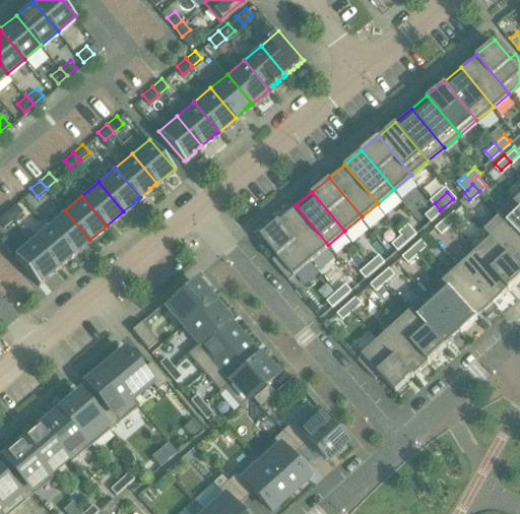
[(500,212),(519,234),(519,204),(514,198),(500,212)]
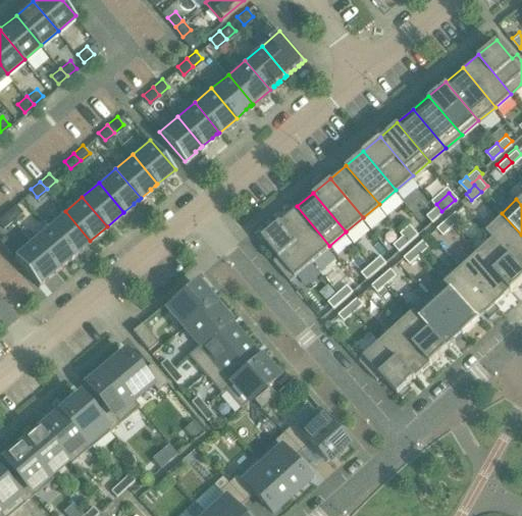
[(22,209),(15,202),(6,209),(12,217),(22,209)]
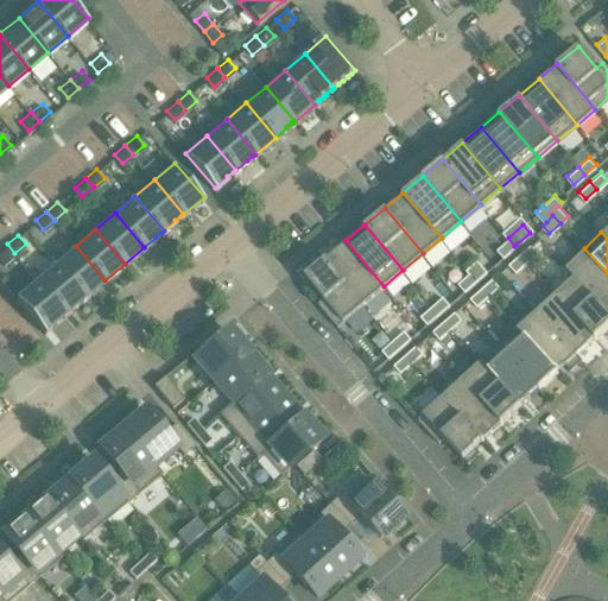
[(508,238),(507,238),(496,247),(504,255),(514,246),(508,238)]
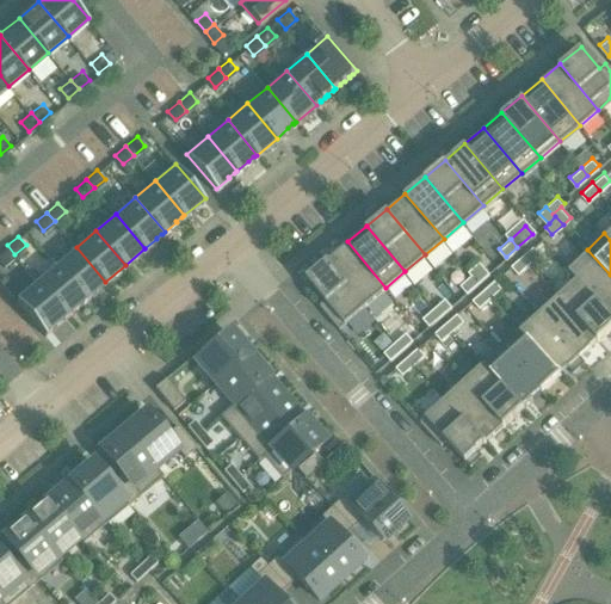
[(347,241),(327,258),(365,304),(386,288),(347,241)]
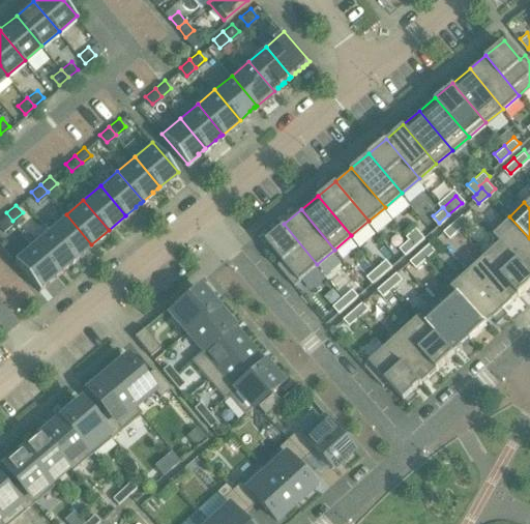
[(12,221),(6,212),(0,217),(0,224),(3,229),(12,221)]
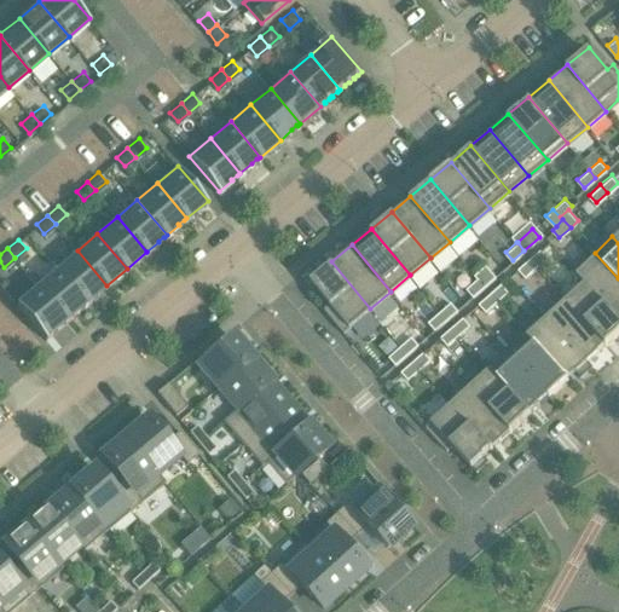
[(536,265),(548,255),(541,248),(530,258),(536,265)]
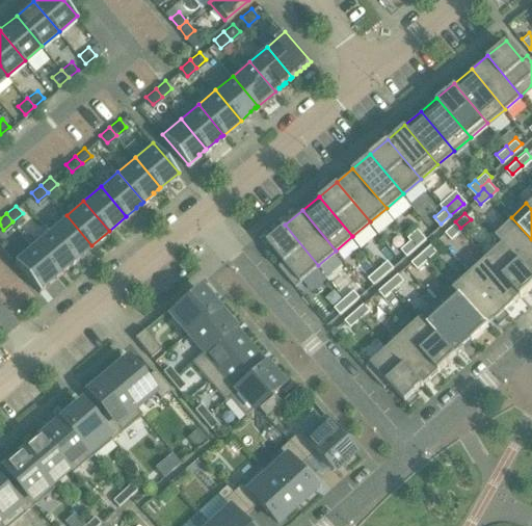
[(91,245),(67,215),(49,229),(74,260),(79,256),(78,256),(81,253),(82,254),(84,251),(88,246),(89,247),(91,245)]
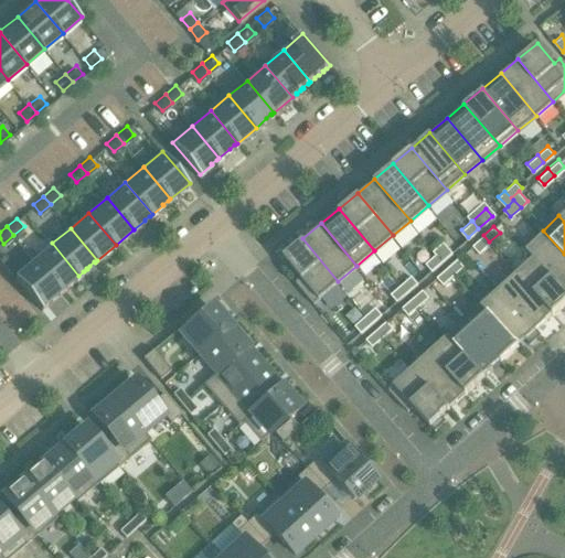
[(526,247),(564,288),(564,287),(564,286),(564,254),(543,231),(526,247)]
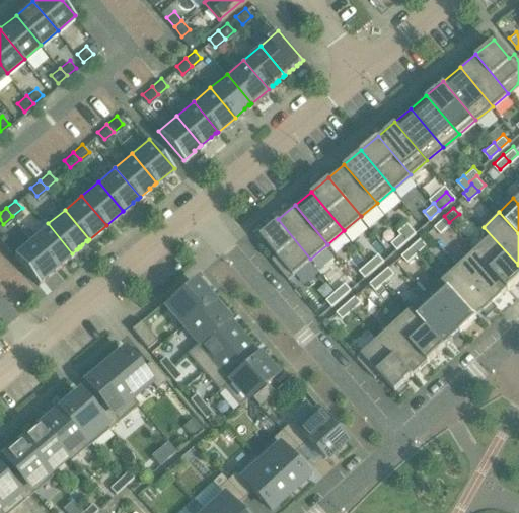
[(440,230),(449,222),(444,216),(435,224),(440,230)]
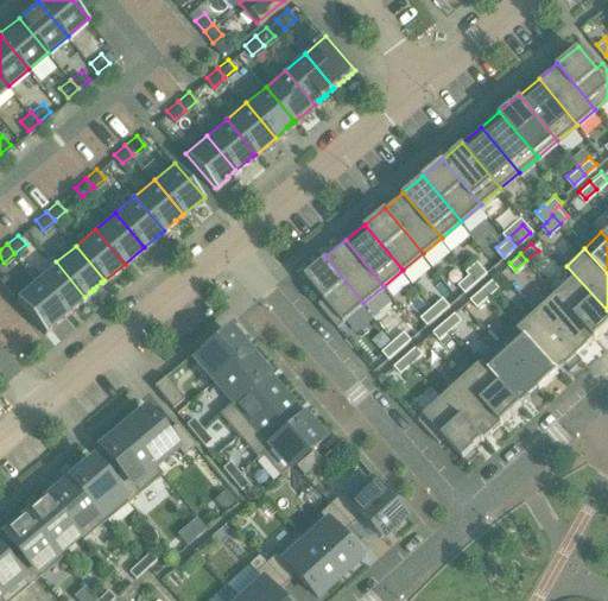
[(363,303),(325,257),(305,274),(324,297),(318,301),(337,324),(363,303)]
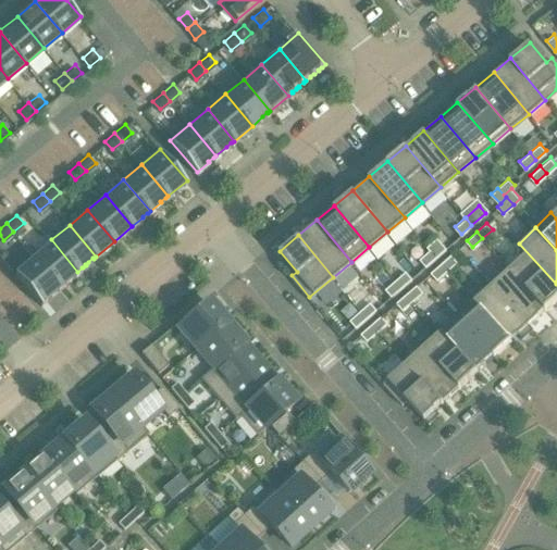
[(437,236),(426,245),(430,248),(436,255),(446,247),(437,236)]
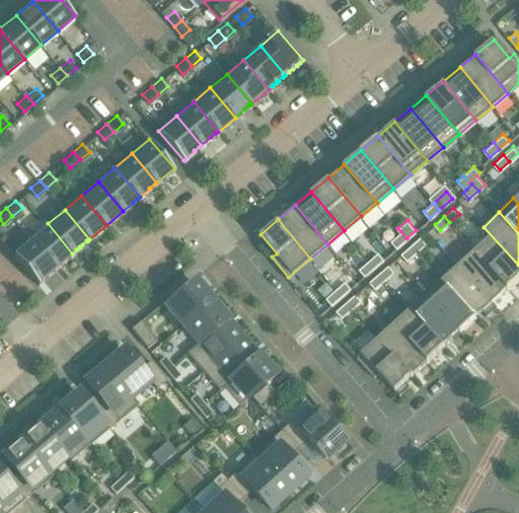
[(72,253),(48,223),(30,237),(56,268),(66,259),(65,259),(70,254),(70,255),(72,253)]
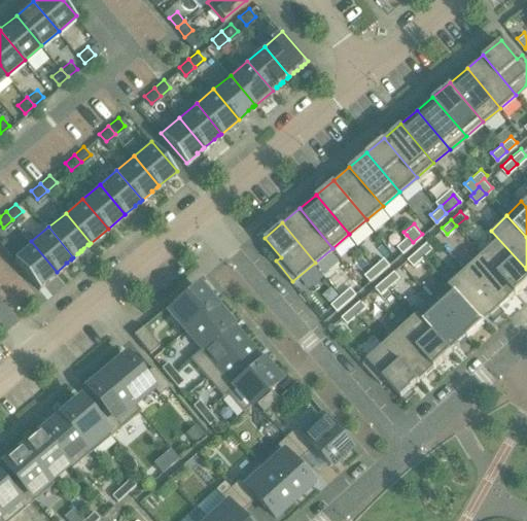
[(526,280),(526,269),(491,231),(490,231),(497,238),(482,252),(517,290),(526,280)]
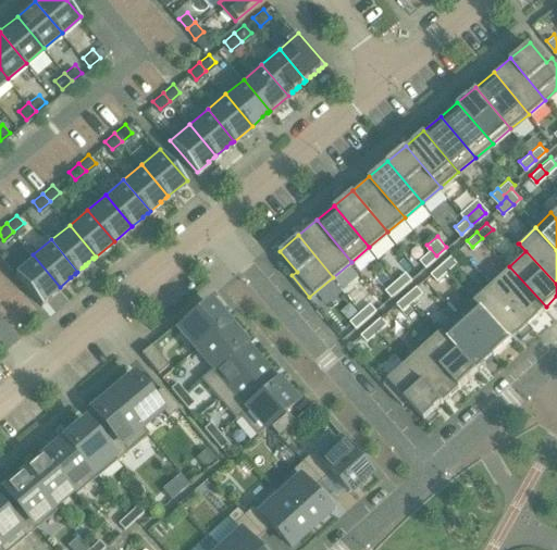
[(436,255),(430,248),(420,257),(425,264),(436,255)]
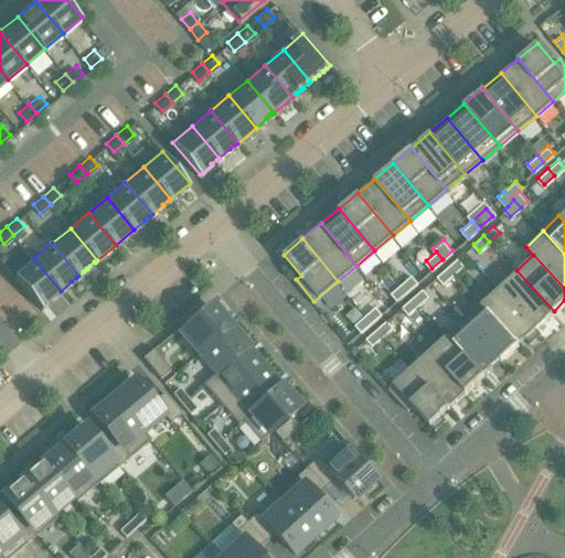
[(457,257),(447,266),(454,272),(464,264),(457,257)]
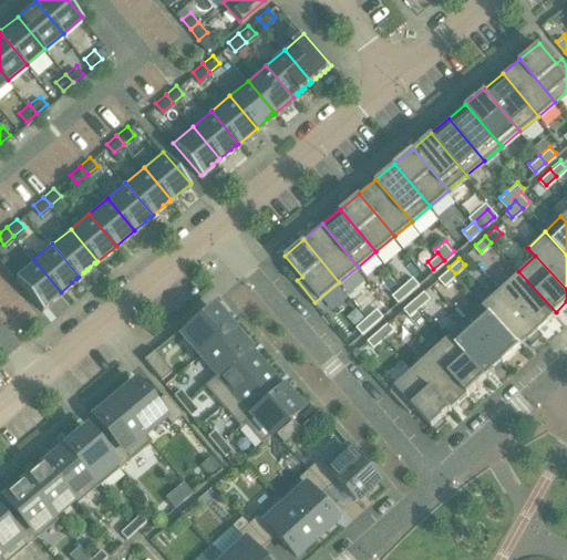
[(61,292),(33,259),(14,276),(41,308),(61,292)]
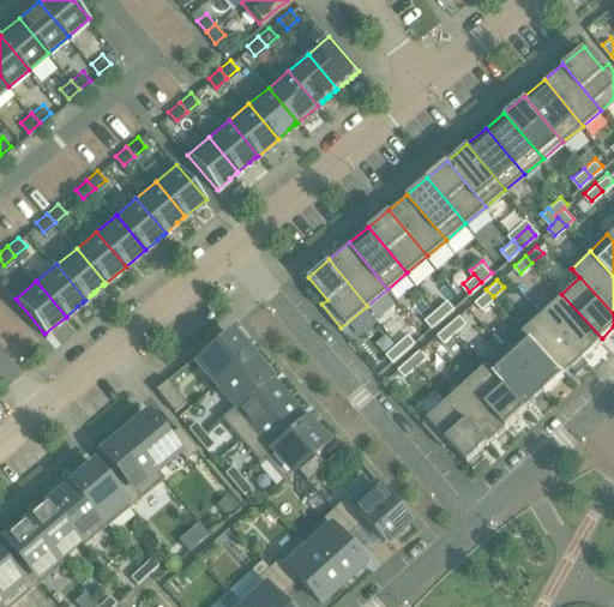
[(482,306),(493,296),(486,289),(475,299),(482,306)]
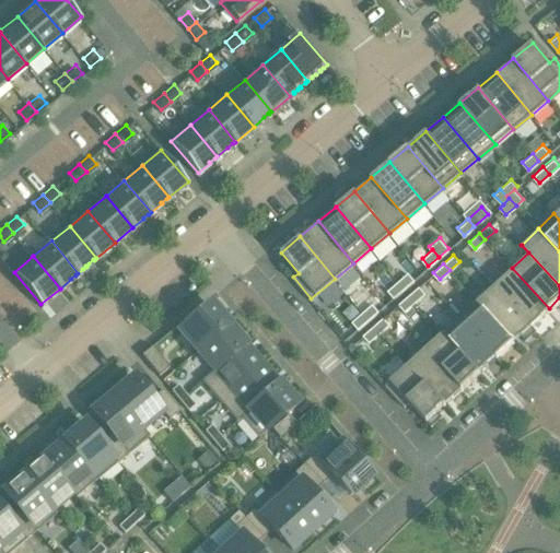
[(494,283),(536,329),(532,324),(549,308),(512,268),(494,283)]
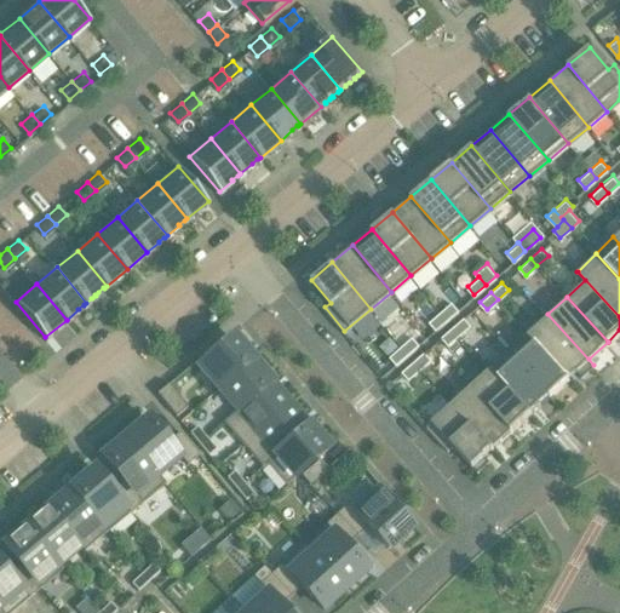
[(452,301),(440,310),(447,319),(459,308),(452,301)]
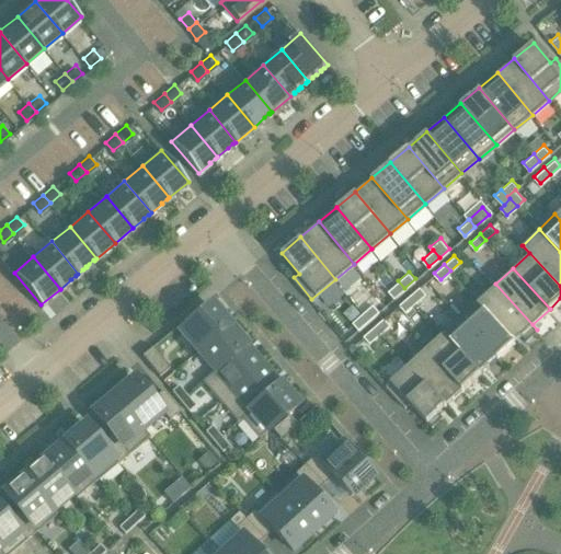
[(404,288),(398,280),(388,289),(395,297),(404,288)]
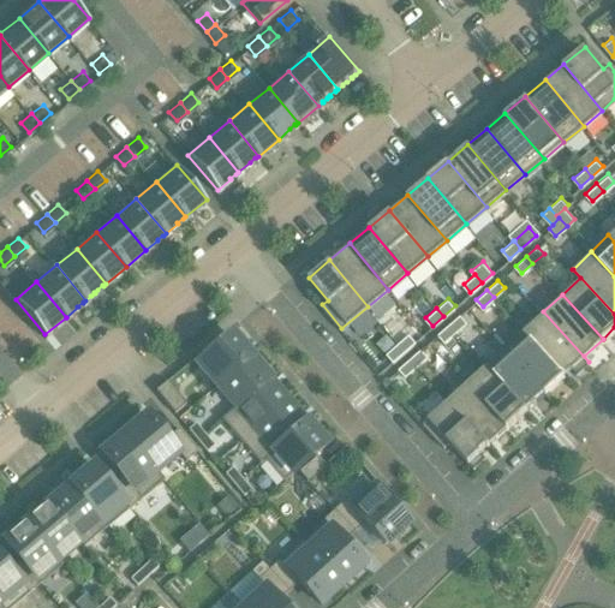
[(589,362),(543,311),(524,329),(565,374),(566,373),(565,371),(571,365),(577,373),(589,362)]
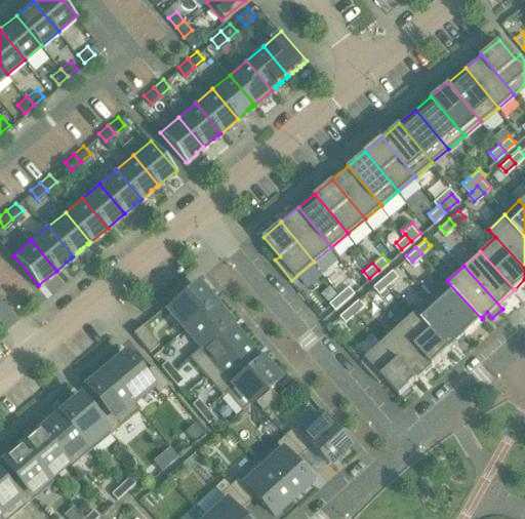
[(389,282),(399,273),(393,267),(384,275),(389,282)]
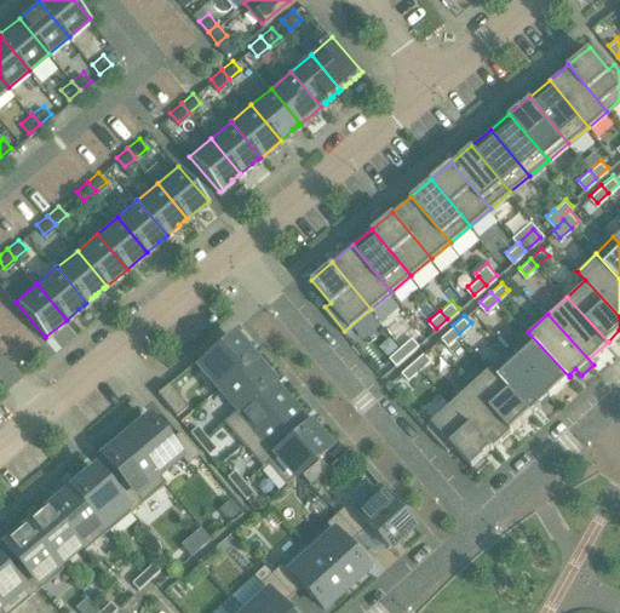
[(448,343),(459,333),(453,325),(441,334),(448,343)]
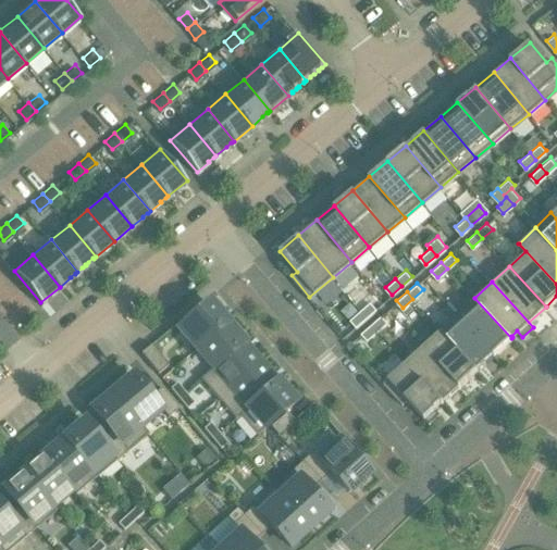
[(511,338),(474,298),(458,313),(495,353),(511,338)]
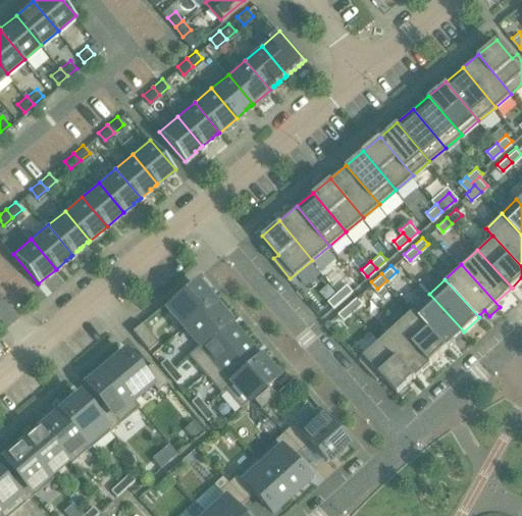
[(211,300),(195,280),(177,296),(174,293),(164,302),(184,323),(211,300)]
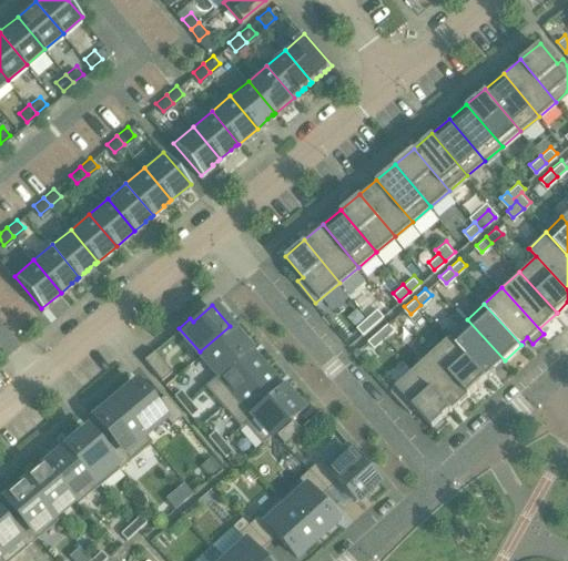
[(377,306),(367,315),(373,323),(384,314),(377,306)]
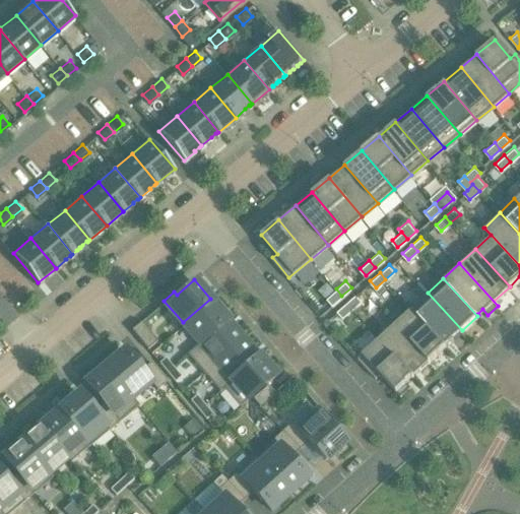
[(341,296),(336,288),(326,297),(332,304),(341,296)]
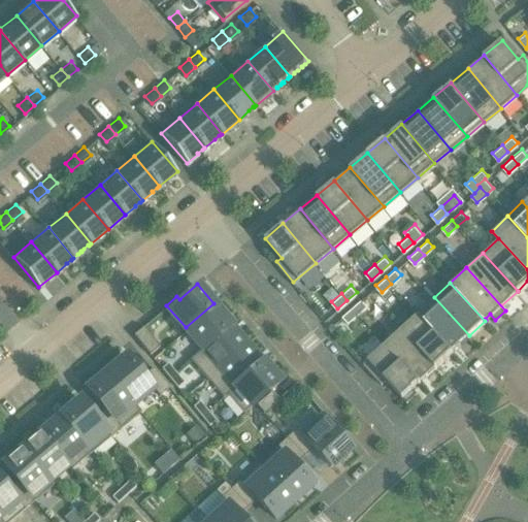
[(469,335),(434,297),(418,312),(453,350),(469,335)]
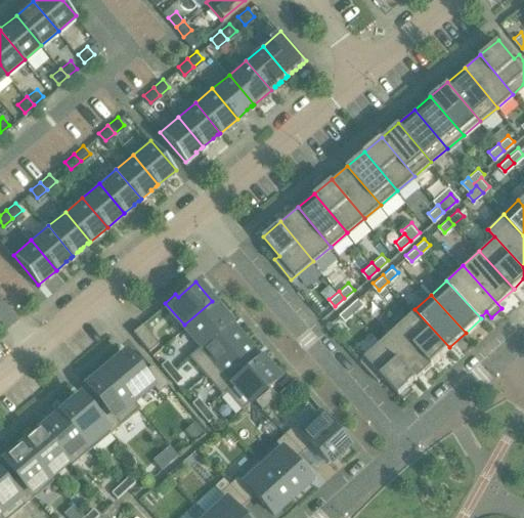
[(358,296),(349,304),(355,310),(364,302),(358,296)]
